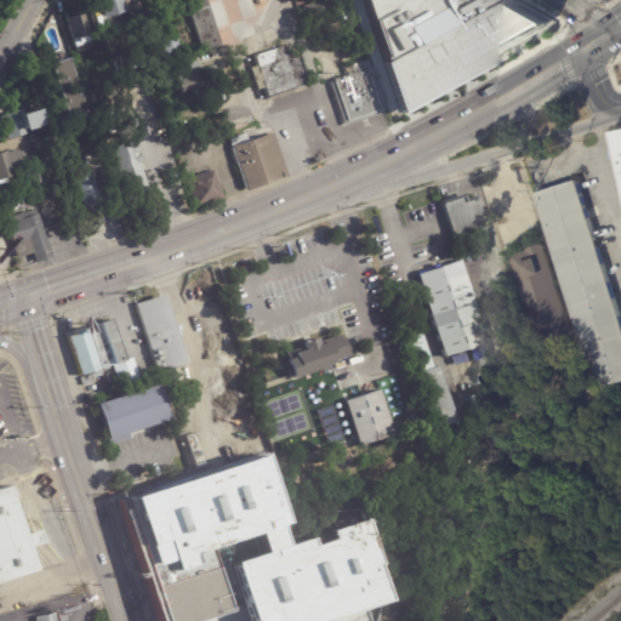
[(106,21),(98,0),(123,0),(127,13),(106,21)]
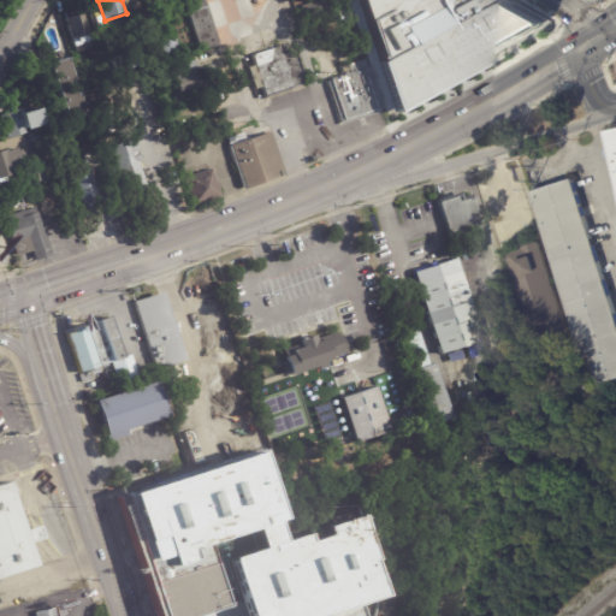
[(203,0),(218,46),(200,52),(183,0),(203,0)]
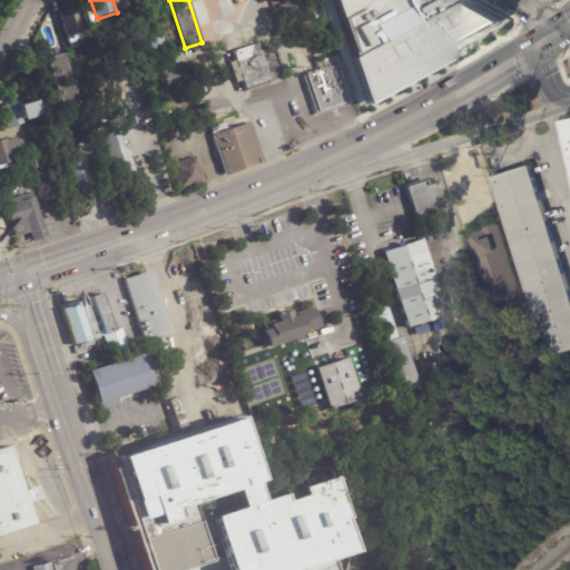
[(331,0),(347,57),(347,58),(359,99),(420,81),(430,58),(501,38),(509,18),(467,0),(331,0)]
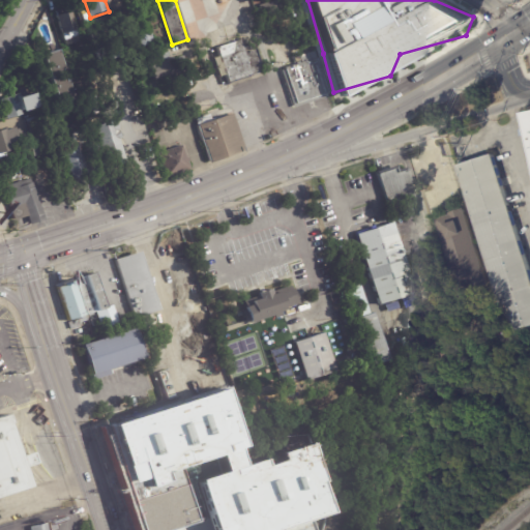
[(260,5),(276,3),(278,17),(262,19),(260,5)]
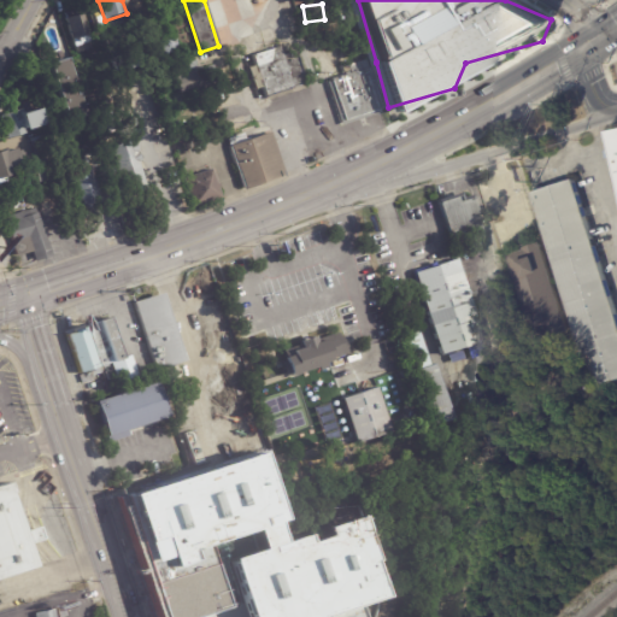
[(65,21),(65,19),(81,15),(90,42),(74,48),(65,21)]
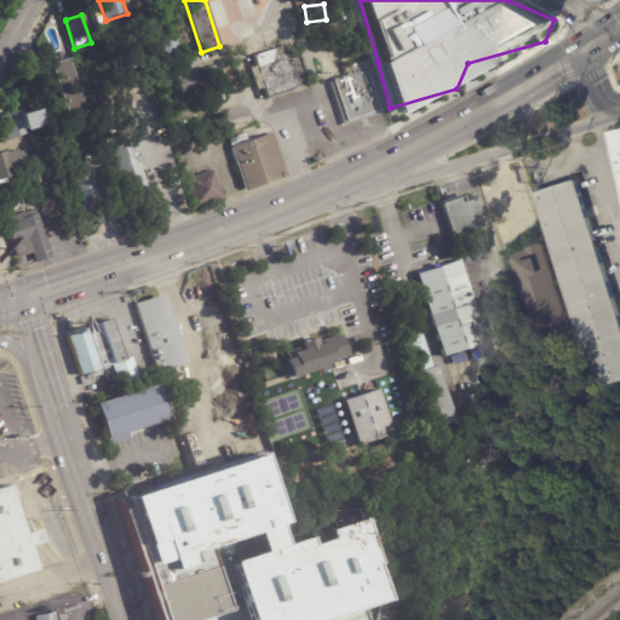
[(177,53),(155,61),(144,27),(158,22),(162,38),(167,36),(172,39),(177,53)]
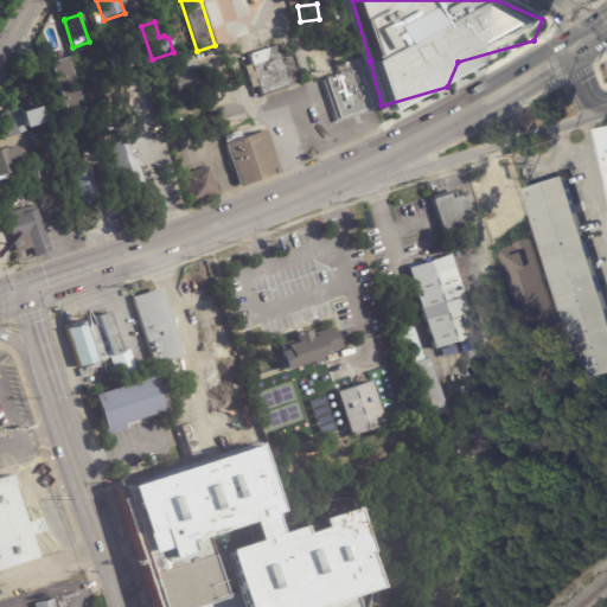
[(301,83),(301,84),(262,97),(249,56),(274,48),(278,57),(291,52),(301,83)]
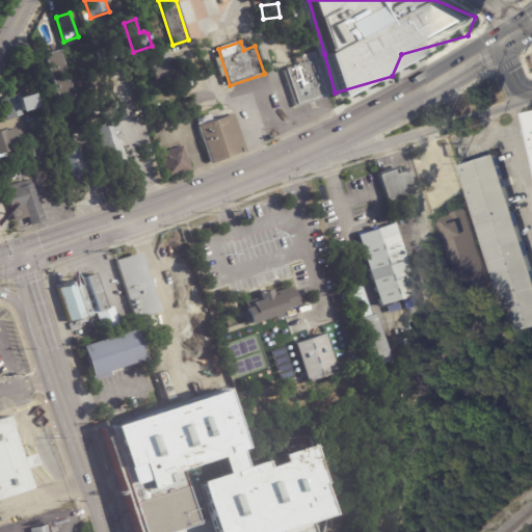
[(157,62),(153,50),(166,47),(169,58),(157,62)]
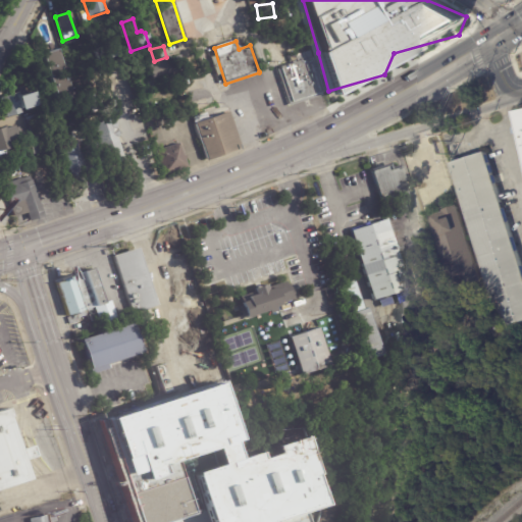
[(213,49),(216,59),(211,61),(208,51),(213,49)]
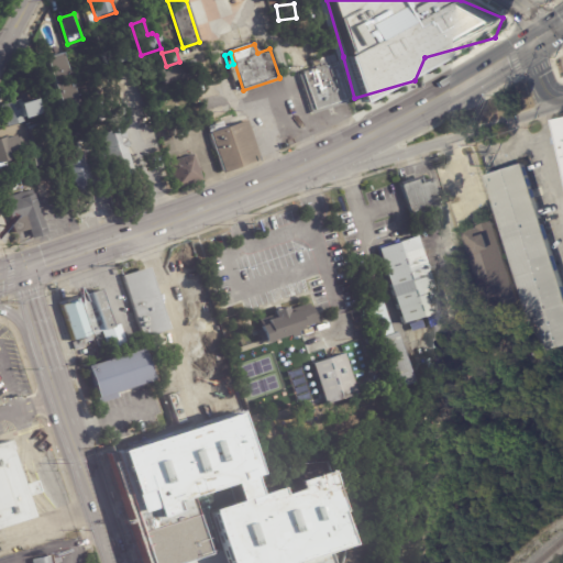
[(59,111),(42,59),(59,54),(65,73),(62,74),(72,101),(74,100),(76,106),(59,111)]
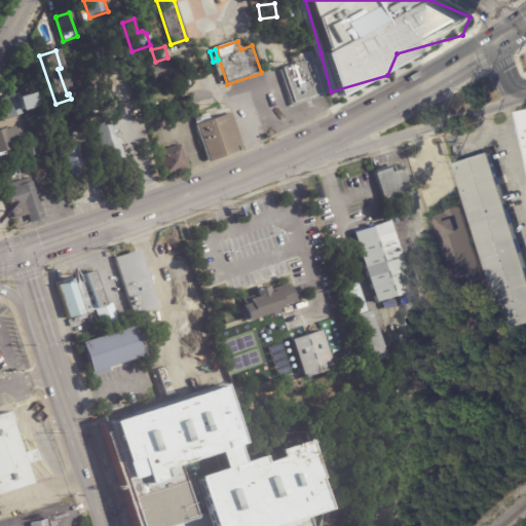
[(325,92),(325,94),(324,94),(325,97),(292,107),(279,71),(283,70),(283,69),(300,63),(297,57),(311,51),(325,92)]
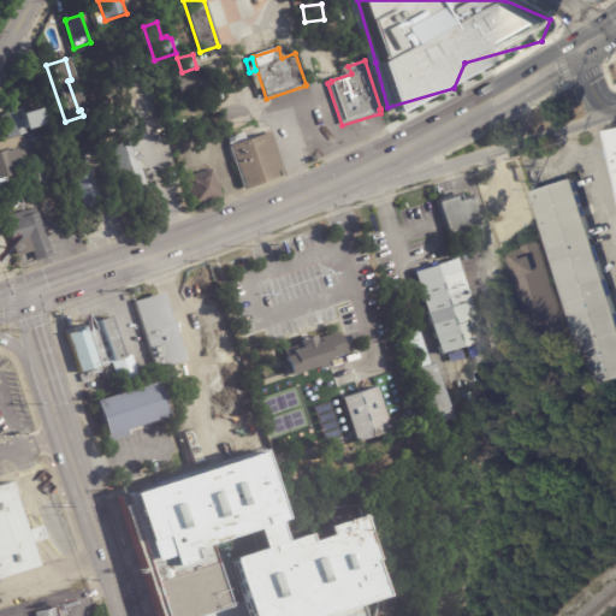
[(214,75),(217,83),(179,94),(173,76),(212,65),(214,75)]
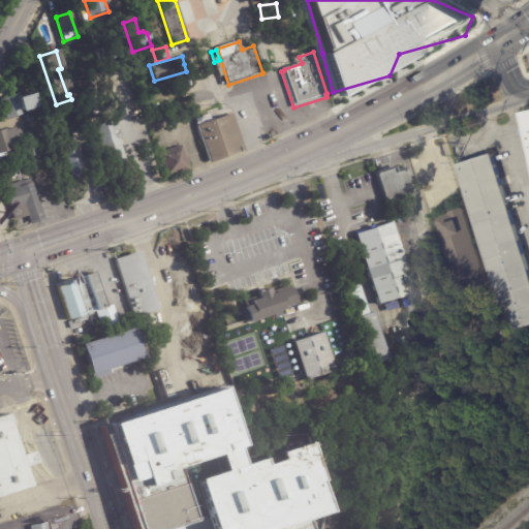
[(0,96),(16,91),(18,95),(30,91),(34,104),(22,109),(23,111),(7,116),(5,111),(1,112),(0,109),(0,102),(2,102),(0,96)]
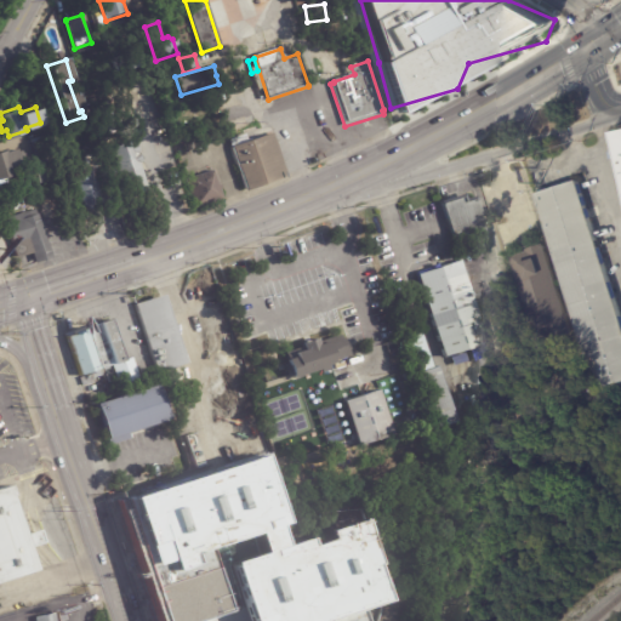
[(288,180),(245,193),(228,138),(243,134),(245,142),(273,134),(288,180)]
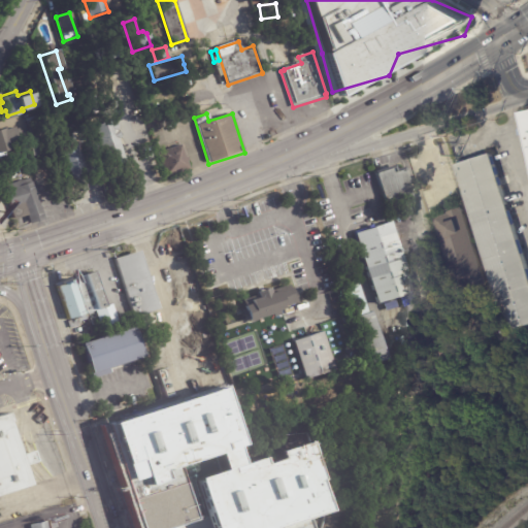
[(160,120),(164,131),(152,135),(149,124),(151,123),(151,122),(160,119),(160,120)]
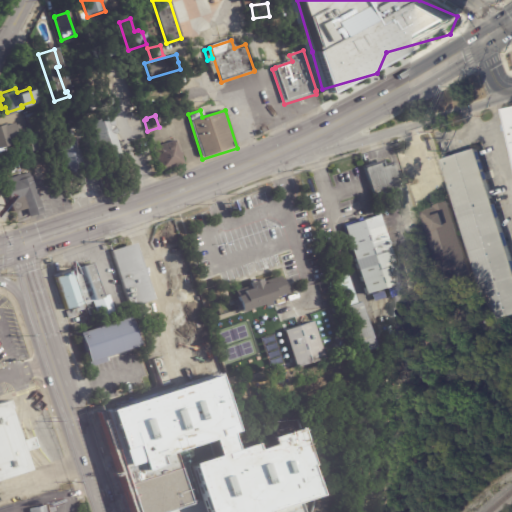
[(121,156),(122,160),(105,165),(91,123),(111,117),(116,134),(114,135),(121,156)]
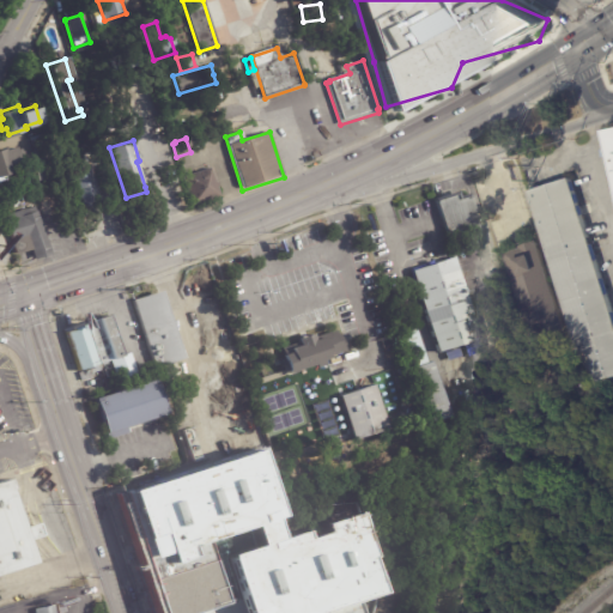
[(36,155),(40,157),(37,163),(41,175),(34,177),(30,165),(34,163),(20,157),(23,164),(13,167),(14,170),(0,174),(0,147),(7,146),(7,147),(17,145),(18,147),(22,146),(36,155)]
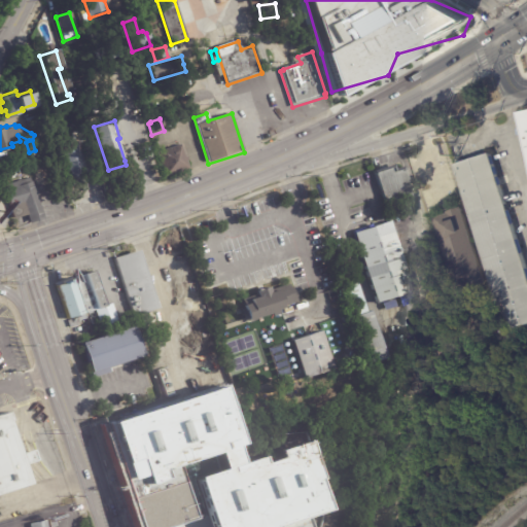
[(517,130),(517,128),(518,128),(526,126),(526,167),(520,134),(518,134),(517,130)]
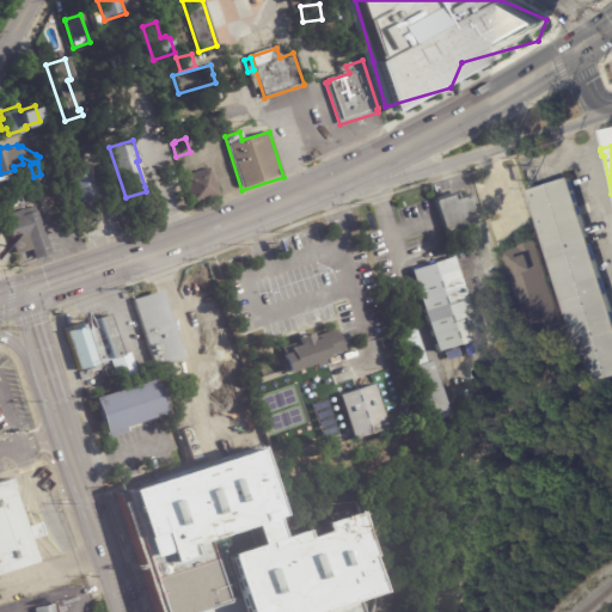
[(99,195),(102,201),(78,207),(67,170),(84,165),(85,170),(92,169),(99,195)]
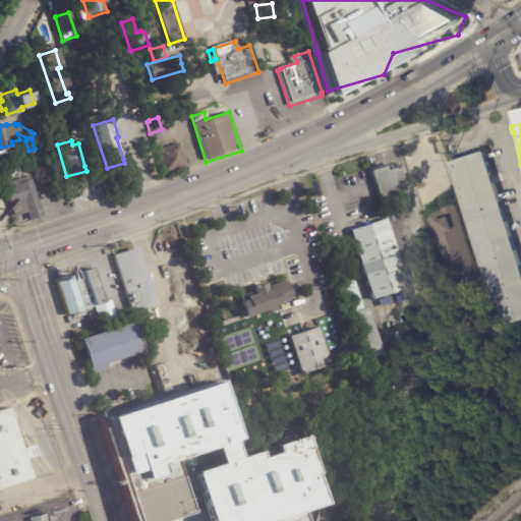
[(183,156),(186,168),(163,175),(156,152),(180,145),(183,156)]
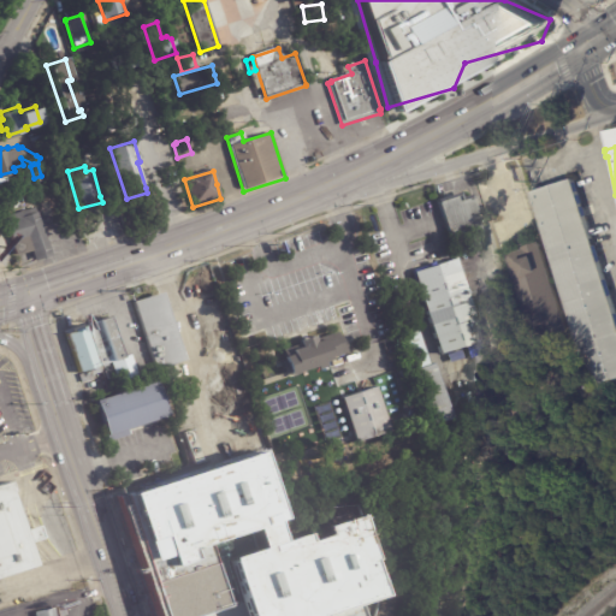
[(615,307),(615,378),(606,381),(586,353),(534,191),(575,178),(615,307)]
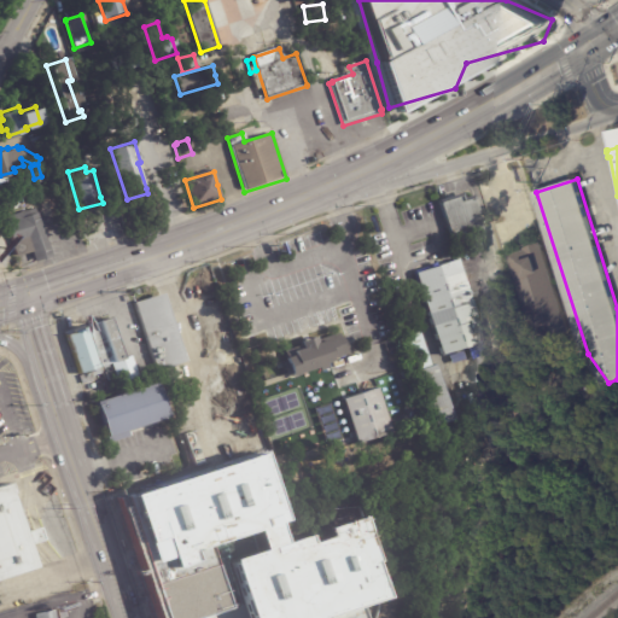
[(473,194),(487,234),(454,245),(439,199),(462,192),(465,197),(473,194)]
